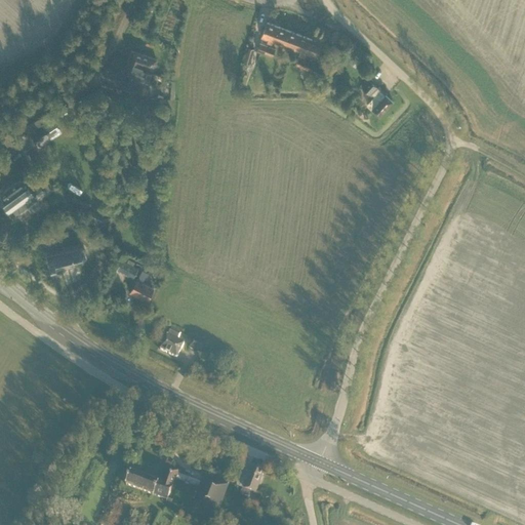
[(272,41),(273,41),(274,42),(280,27),(268,22),(263,37),(270,40),(269,43),(271,43),(272,41)]
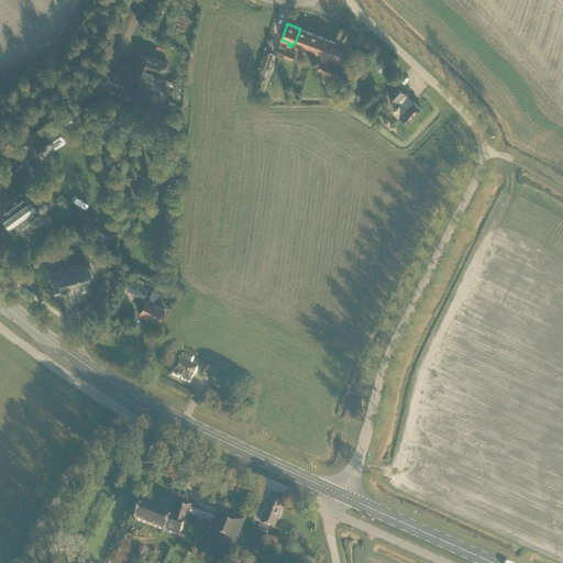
[(312,33),(300,29),(294,45),(305,48),(304,52),(305,52),(306,50),(312,33)]
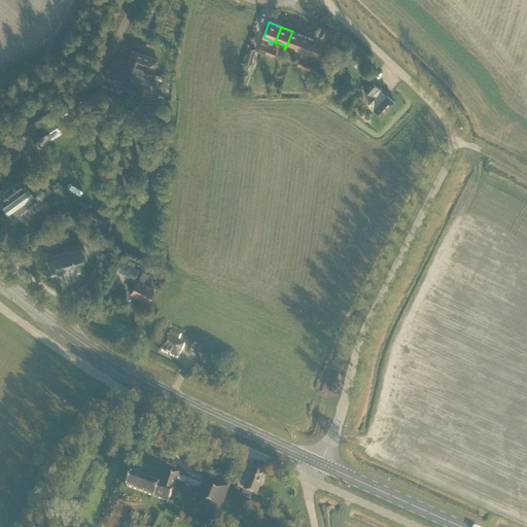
[(292,31),(286,46),(285,48),(287,49),(288,46),(297,50),(304,35),(292,31)]
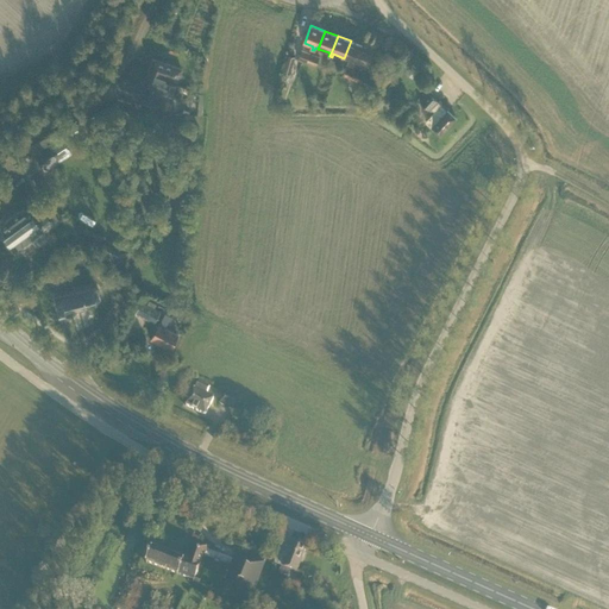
[(355,62),(356,62),(363,45),(351,41),(344,58),(355,62)]
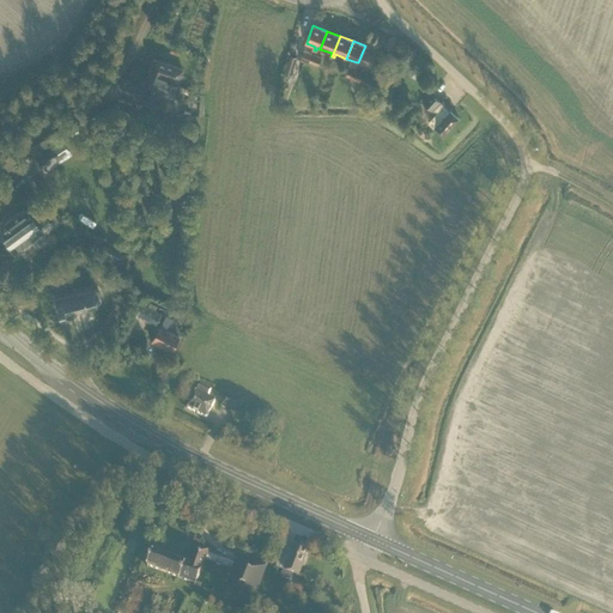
[(177,55),(181,48),(173,44),(169,52),(177,55)]
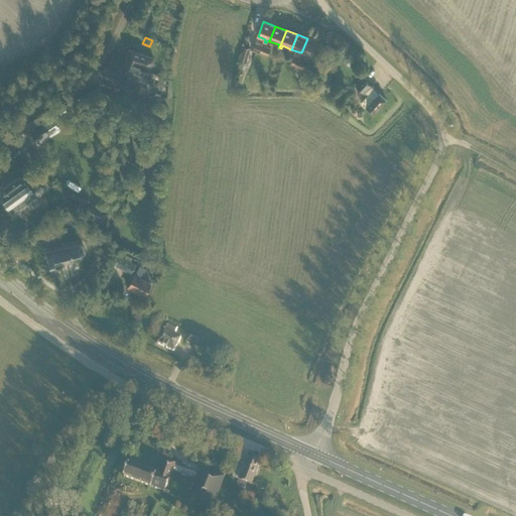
[(301,52),(300,52),(299,55),(302,56),(303,53),(310,56),(316,41),(307,38),(301,52)]
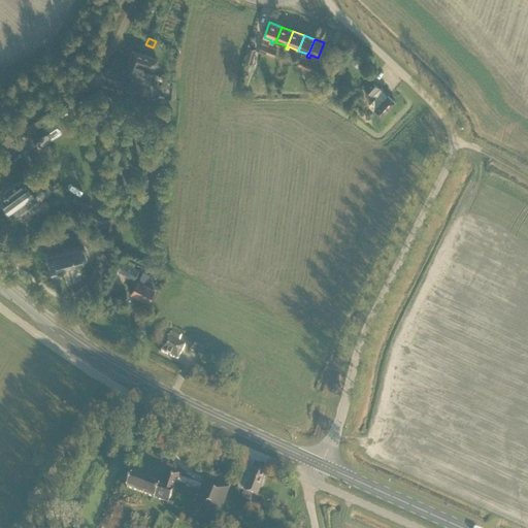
[(268,54),(270,46),(262,43),(259,50),(268,54)]
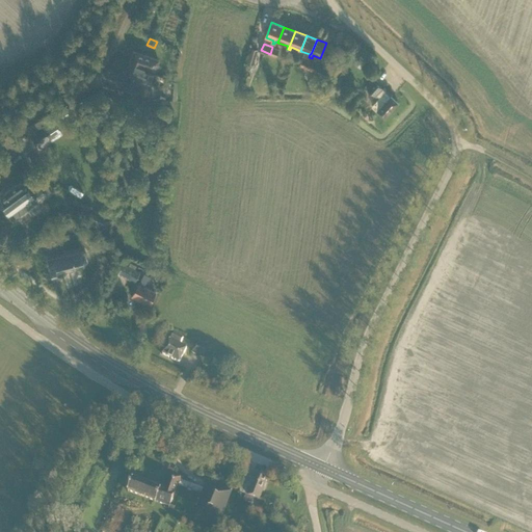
[(254,64),(258,49),(251,47),(247,62),(254,64)]
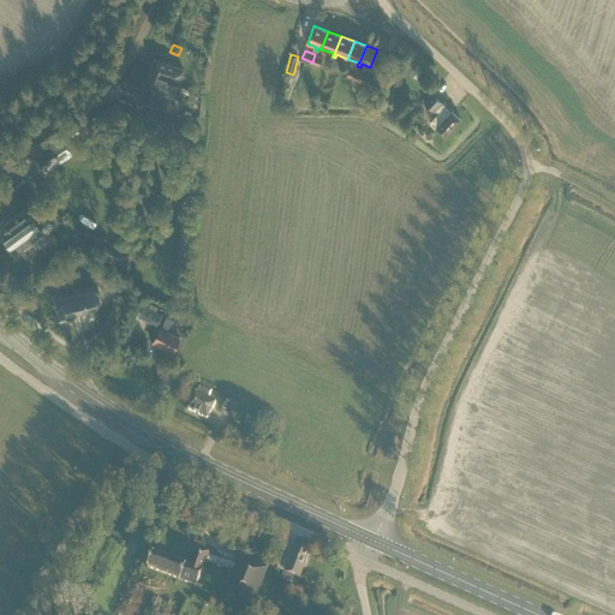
[(323,58),(315,54),(312,63),(320,65),(323,58)]
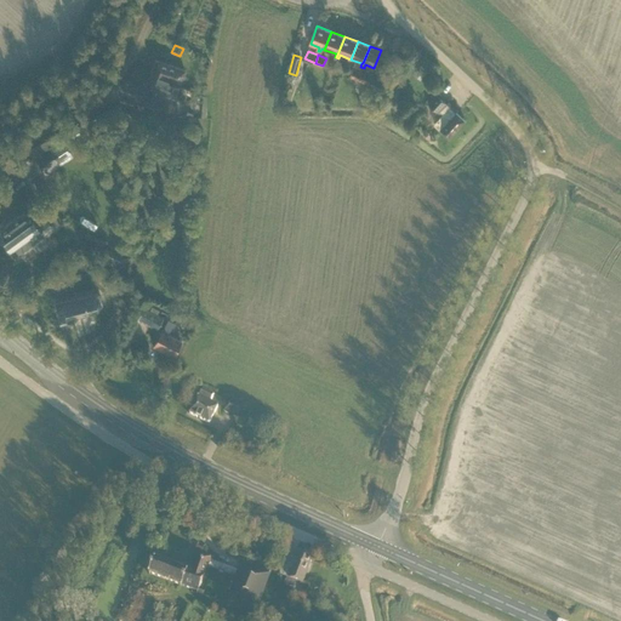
[(155,58),(151,72),(167,80),(167,78),(180,83),(184,70),(155,58)]
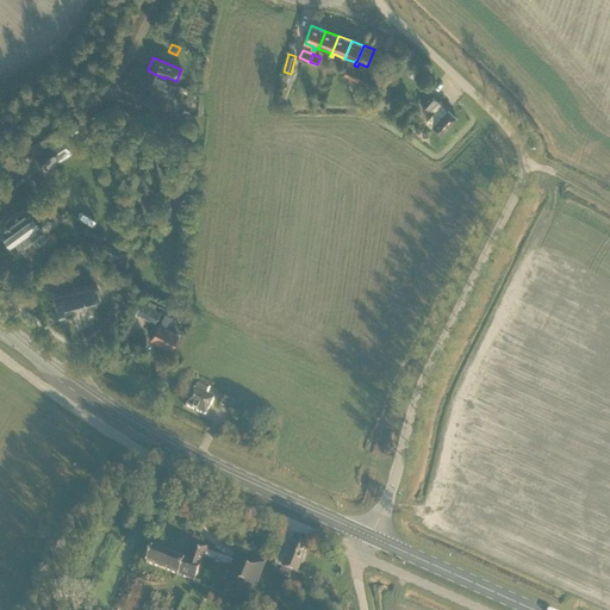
[(409,70),(415,75),(418,70),(412,66),(409,70)]
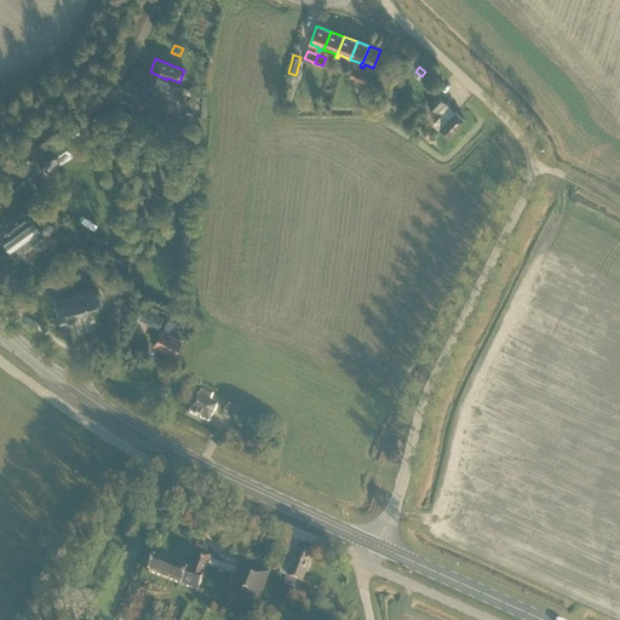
[(350,76),(360,80),(363,72),(352,68),(350,76)]
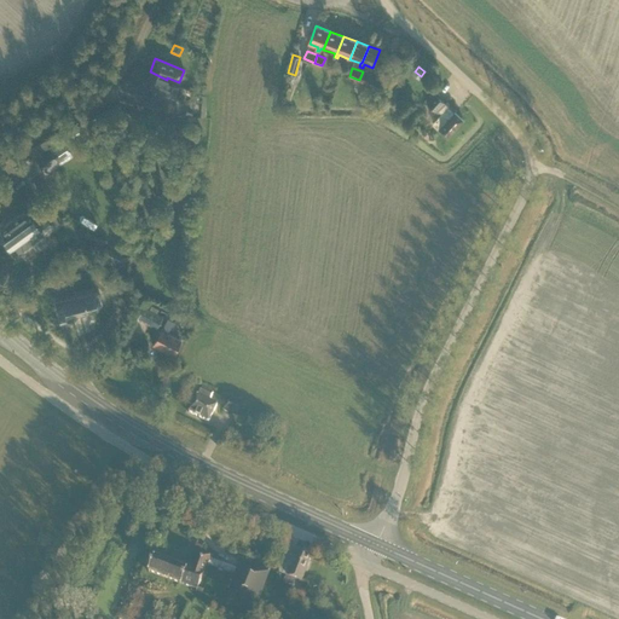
[(167,80),(150,71),(144,86),(173,97),(178,85),(167,80)]
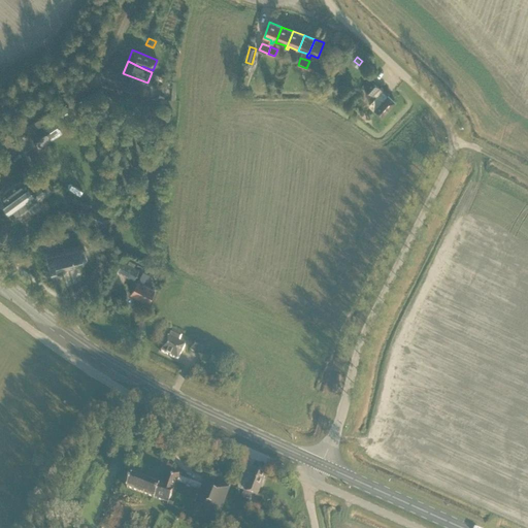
[(315,71),(318,64),(309,61),(306,68),(315,71)]
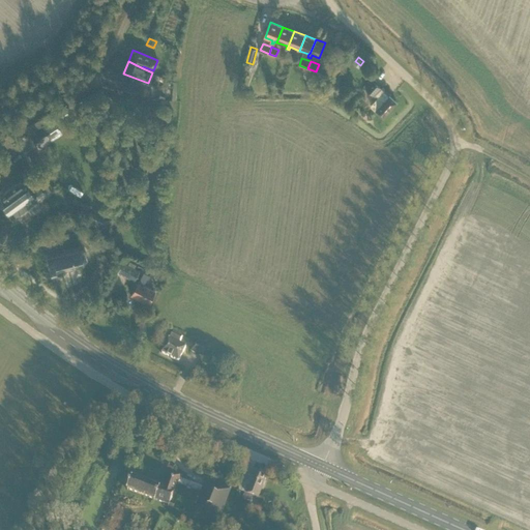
[(325,67),(319,64),(316,71),(322,74),(325,67)]
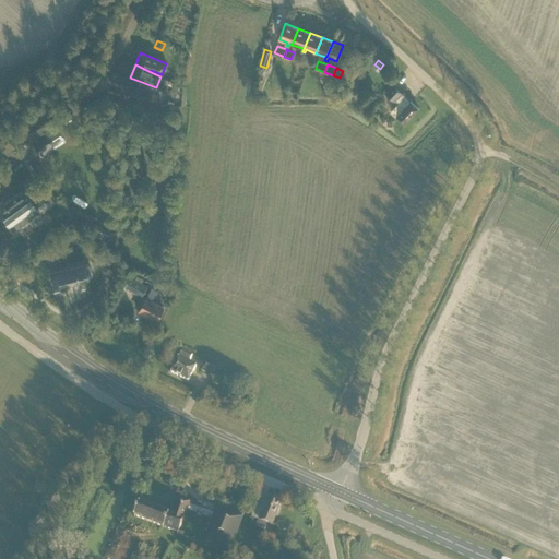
[(404,123),(418,107),(402,93),(403,93),(393,84),(387,78),(377,90),(383,95),(385,93),(395,100),(397,98),(406,106),(403,109),(396,105),(391,111),(404,123)]
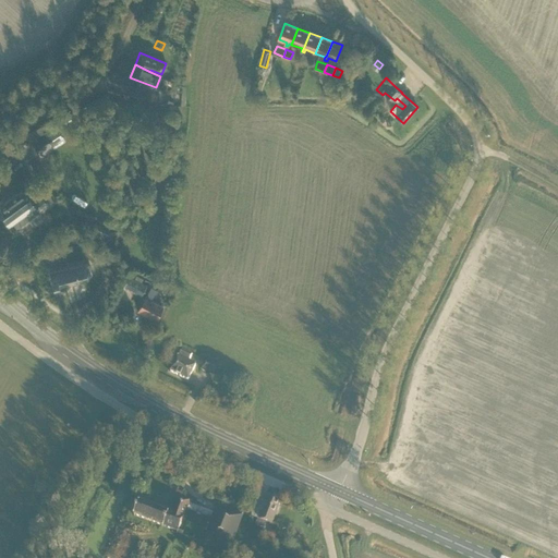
[(140,100),(143,93),(129,87),(125,95),(140,100)]
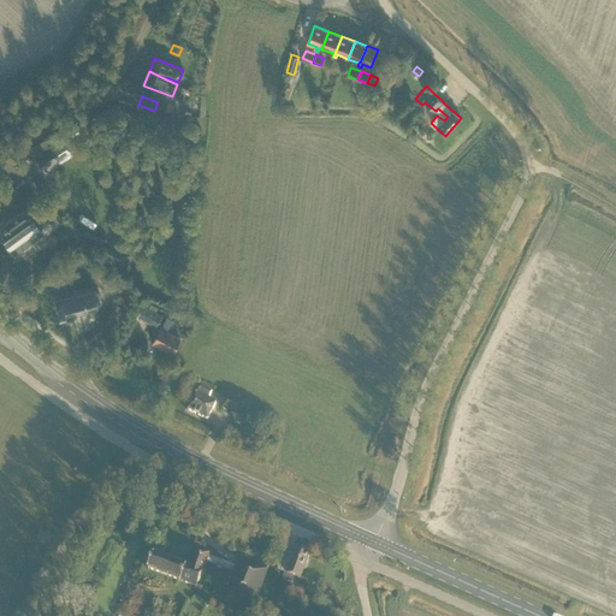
[(167,111),(171,102),(165,100),(161,108),(167,111)]
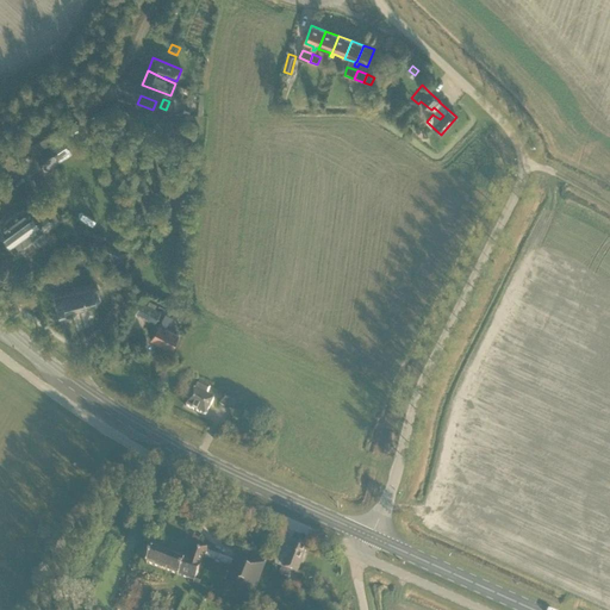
[(42,167),(62,154),(55,144),(35,157),(42,167)]
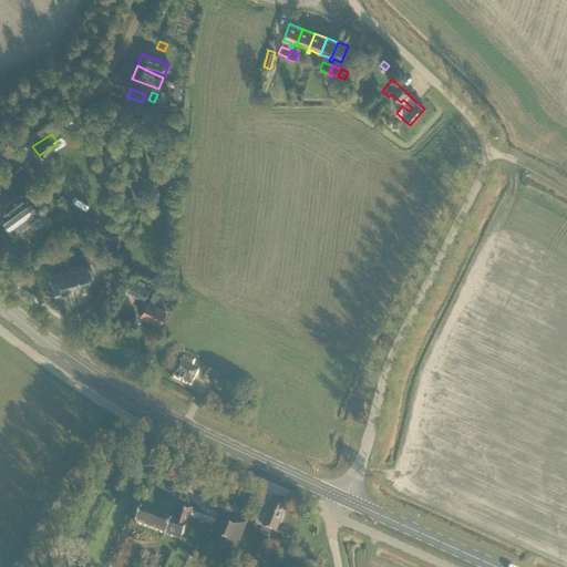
[(39,213),(47,207),(40,198),(32,204),(24,194),(20,193),(0,206),(0,212),(3,217),(2,218),(7,224),(8,223),(14,232),(39,214),(39,213)]
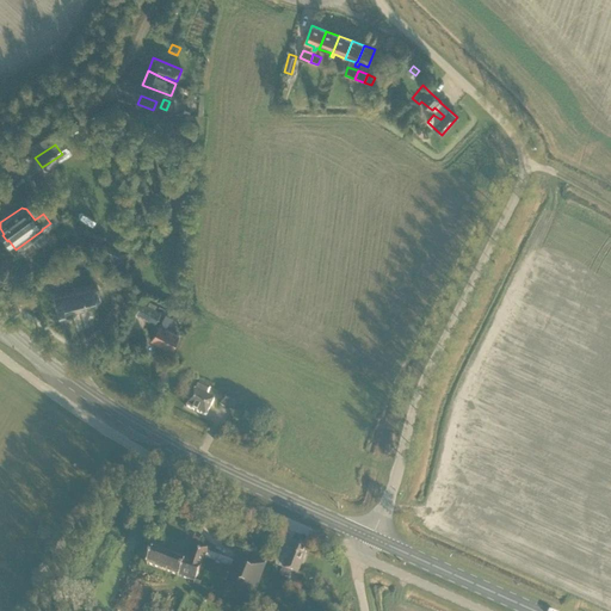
[(99,251),(116,259),(119,253),(112,250),(112,251),(109,248),(103,244),(99,251)]
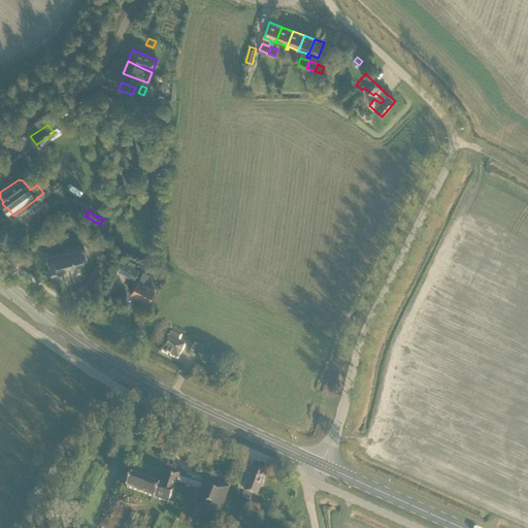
[(55,253),(55,254),(45,256),(47,260),(48,267),(50,271),(60,269),(60,270),(61,269),(60,268),(66,267),(67,268),(68,267),(67,267),(74,265),(74,266),(75,266),(75,265),(81,263),(83,264),(84,263),(83,262),(86,258),(87,258),(87,257),(86,257),(85,252),(86,251),(85,250),(84,251),(79,249),(79,248),(78,246),(78,249),(71,250),(71,249),(70,249),(70,250),(64,252),(63,251),(63,252),(56,253),(55,253)]
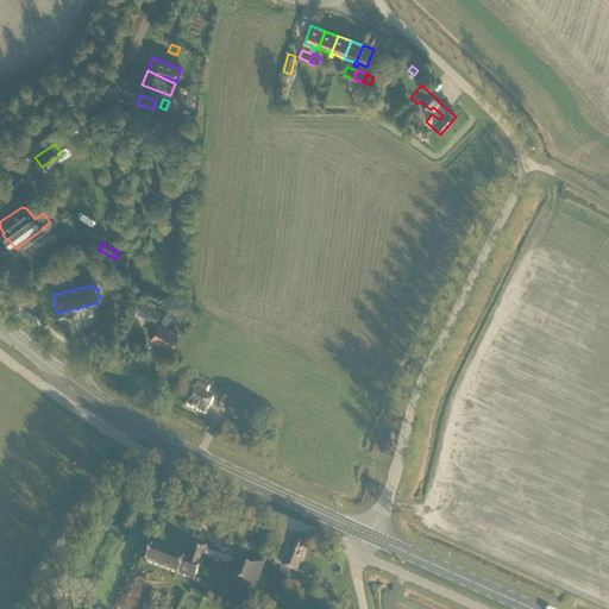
[(146,305),(140,301),(135,313),(154,324),(161,312),(154,308),(156,303),(149,301),(146,305)]
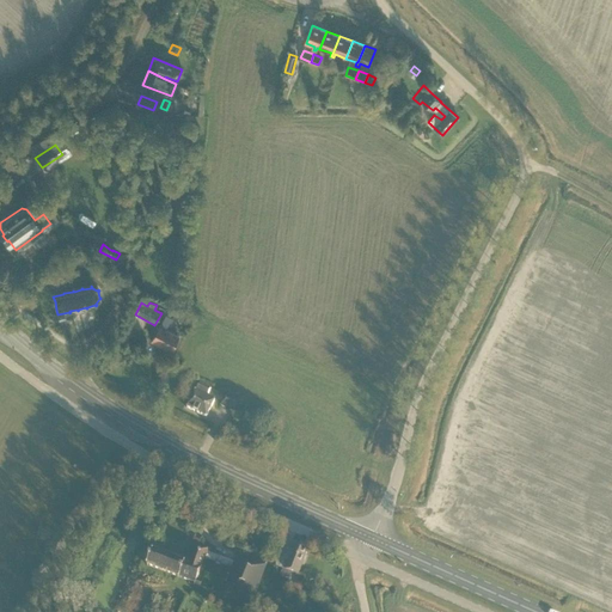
[(151,341),(171,350),(178,336),(165,329),(169,322),(170,322),(172,318),(165,314),(159,326),(159,325),(151,341)]
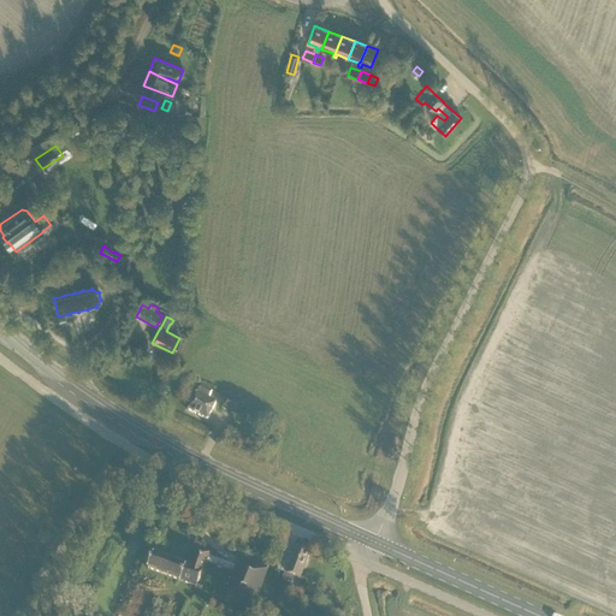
[(188,413),(207,421),(215,404),(207,401),(211,392),(200,388),(196,396),(196,395),(188,413)]
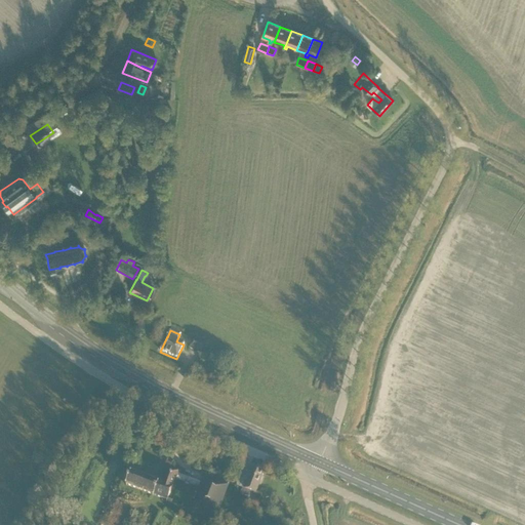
[(200,356),(205,345),(195,339),(189,350),(200,356)]
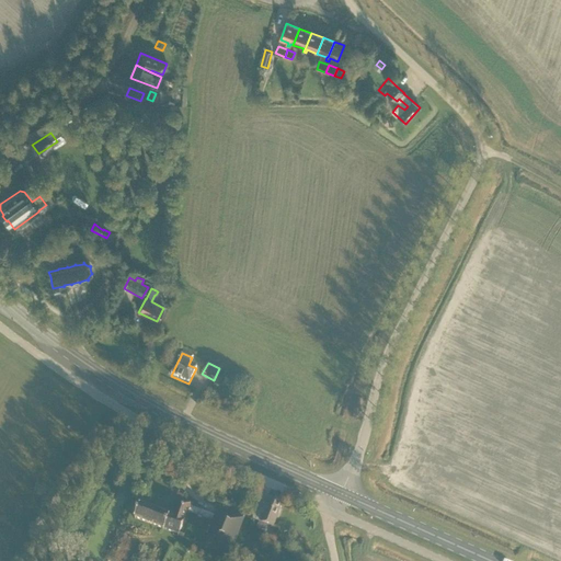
[(273,529),(283,504),(270,500),(261,524),(260,523),(258,529),(265,533),(267,527),(273,529)]
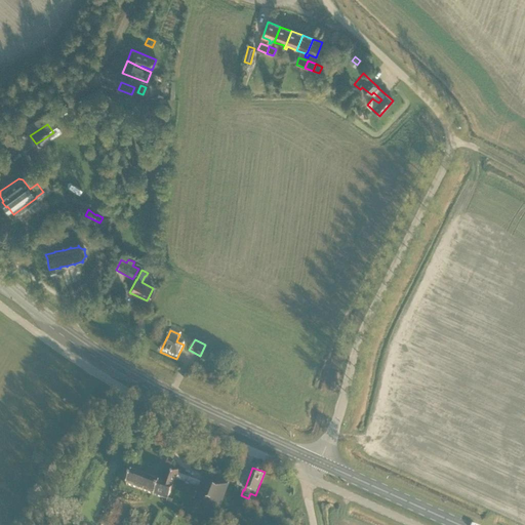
[(126,486),(168,501),(178,472),(169,469),(163,484),(131,473),(126,486)]
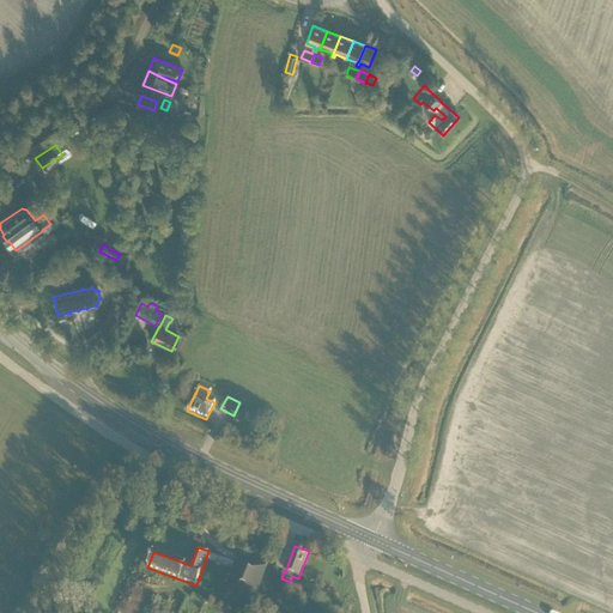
[(252,610),(267,564),(242,556),(238,565),(235,564),(223,599),(252,610)]
